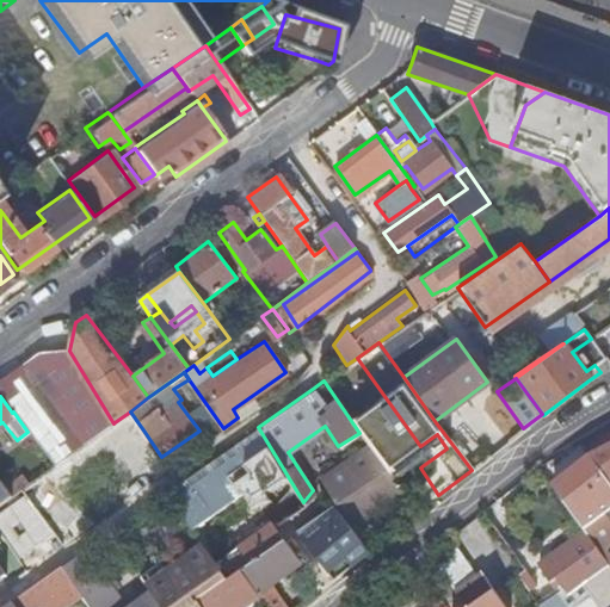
[(115,422),(125,437),(129,441),(145,432),(130,412),(115,422)]
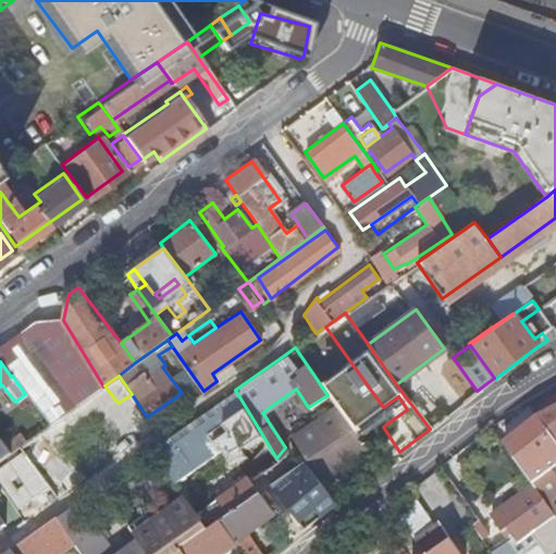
[(235,390),(151,448),(175,481),(187,475),(223,448),(227,455),(235,450),(237,439),(257,426),(235,390)]
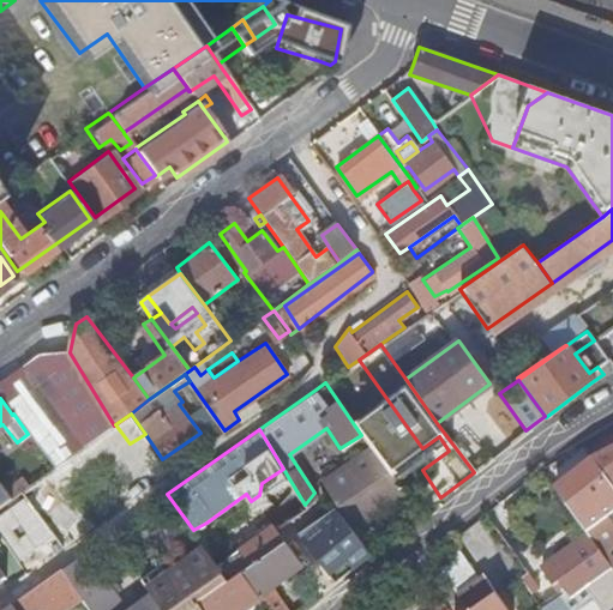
[(126,439),(83,469),(107,500),(149,470),(130,444),(126,439)]
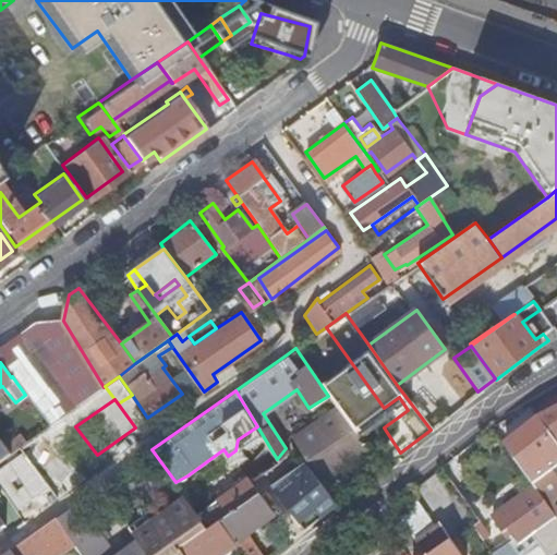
[(556,402),(536,414),(539,417),(556,442),(556,402)]
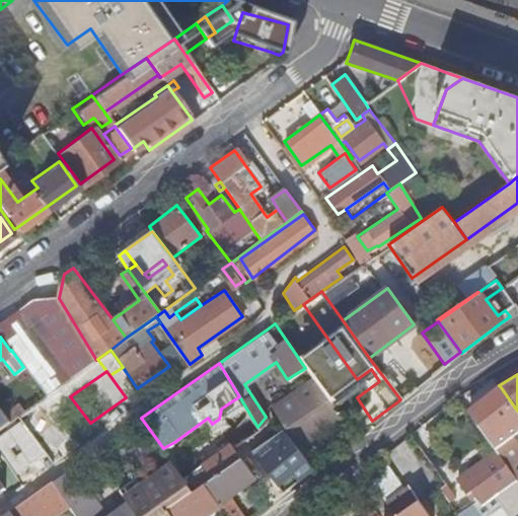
[(317,386),(330,403),(338,398),(336,394),(340,391),(330,377),(317,386)]
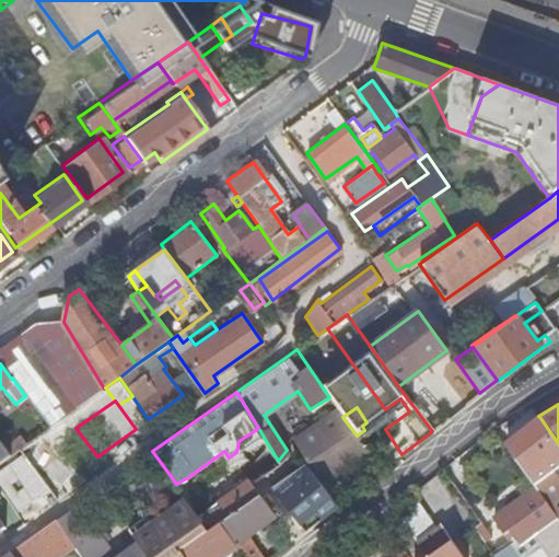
[(367,448),(364,444),(357,436),(342,417),(339,410),(295,440),(322,476),(367,448)]
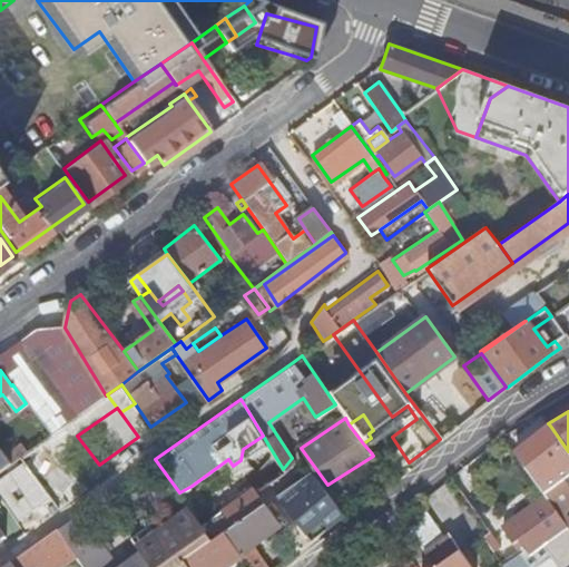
[(529,438),(512,450),(541,492),(568,471),(568,451),(550,426),(548,423),(529,438)]
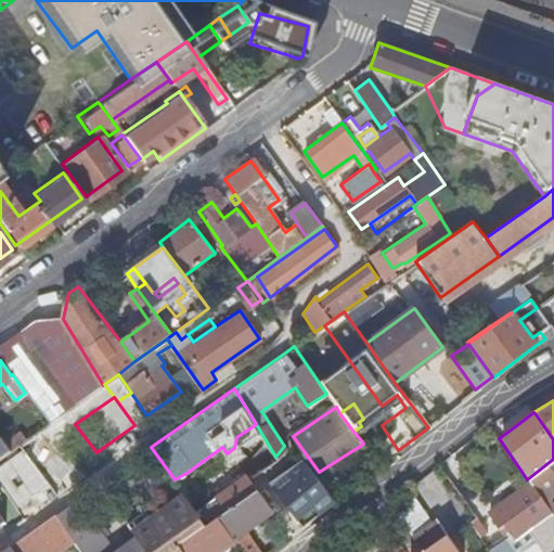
[(379,464),(394,454),(375,431),(361,440),(363,444),(379,464)]
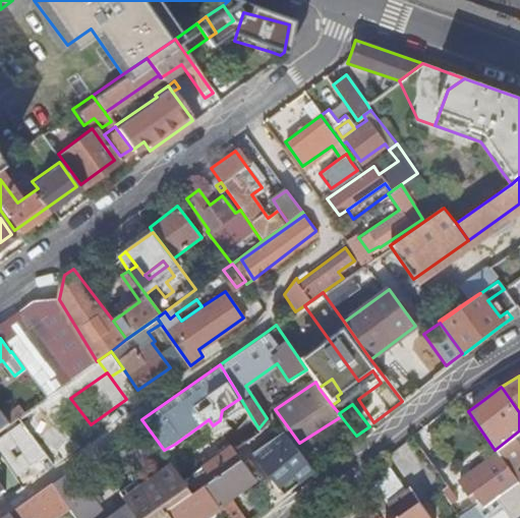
[(19,405),(5,415),(11,422),(18,417),(24,413),(19,405)]
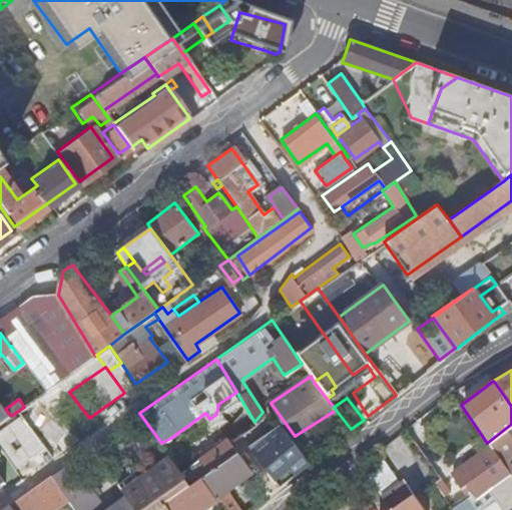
[(0,423),(11,416),(5,409),(0,401),(0,423)]
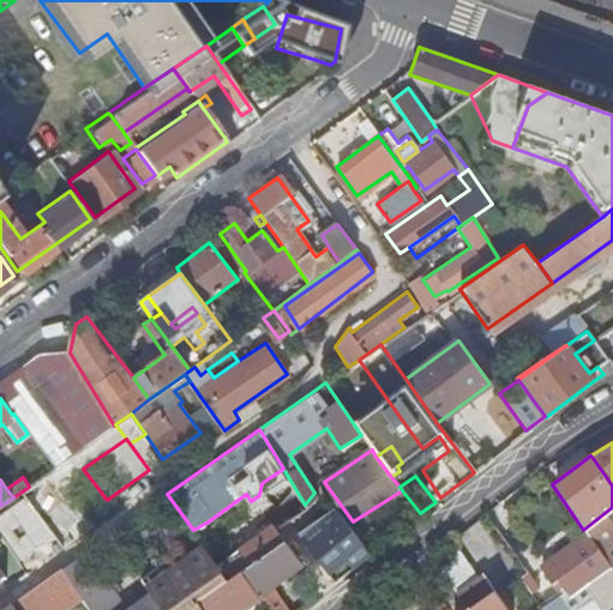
[(521,483),(511,490),(516,496),(499,507),(503,512),(529,494),(521,483)]
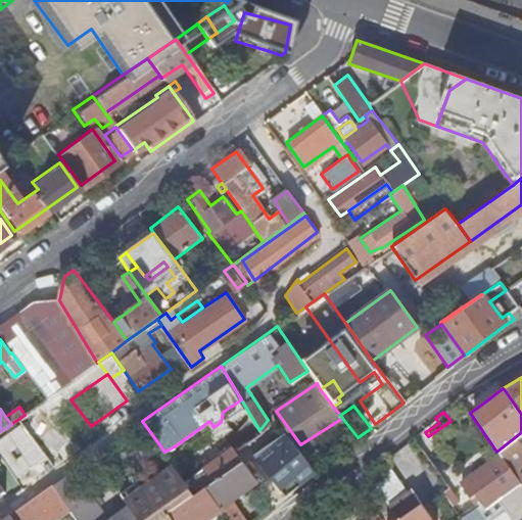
[(15,481),(20,488),(35,479),(30,472),(38,468),(29,454),(39,446),(18,419),(11,424),(0,431),(0,452),(18,479),(15,481)]
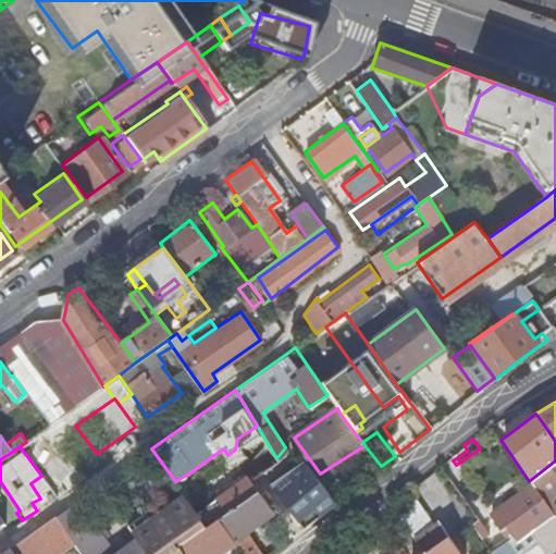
[(303,528),(335,503),(305,460),(286,474),(271,484),(303,528)]
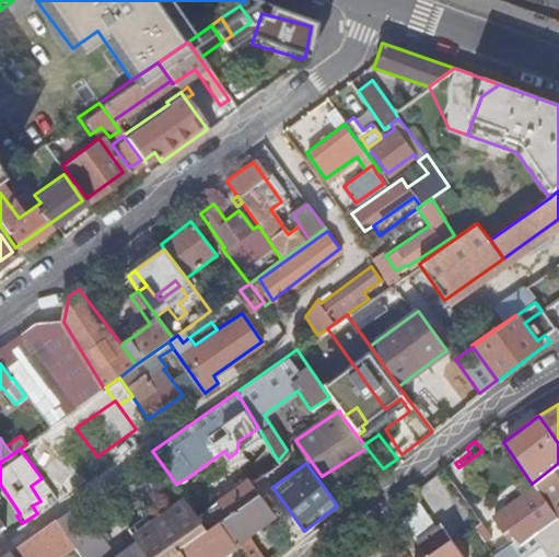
[(558,463),(532,484),(535,487),(558,521),(558,510),(552,501),(558,496),(558,463)]
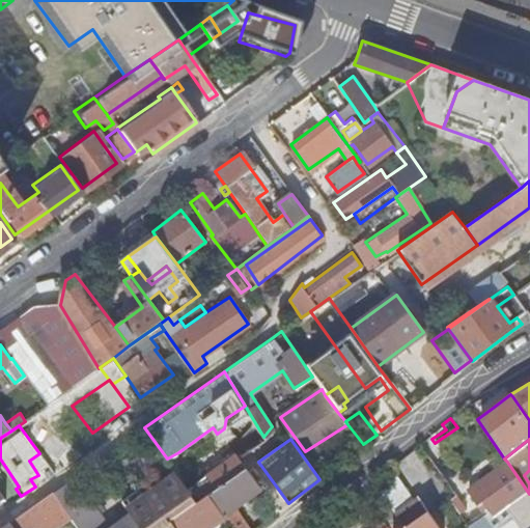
[(178,452),(167,459),(178,475),(179,476),(190,469),(178,452)]
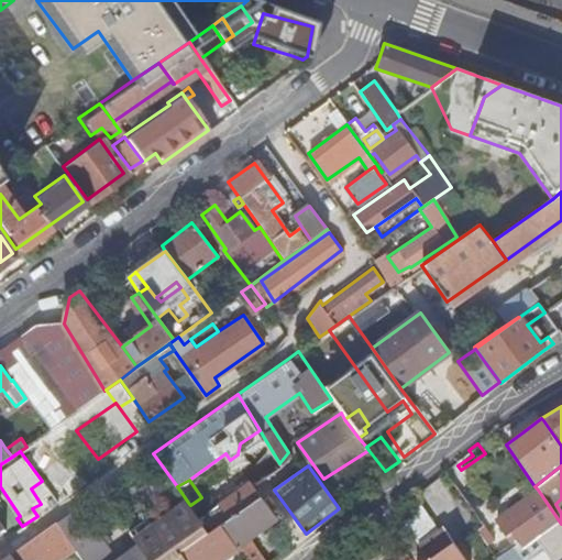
[(245,559),(263,559),(248,539),(278,519),(252,483),(249,483),(199,518),(210,534),(222,525),(234,545),(239,549),(244,557),(245,559)]
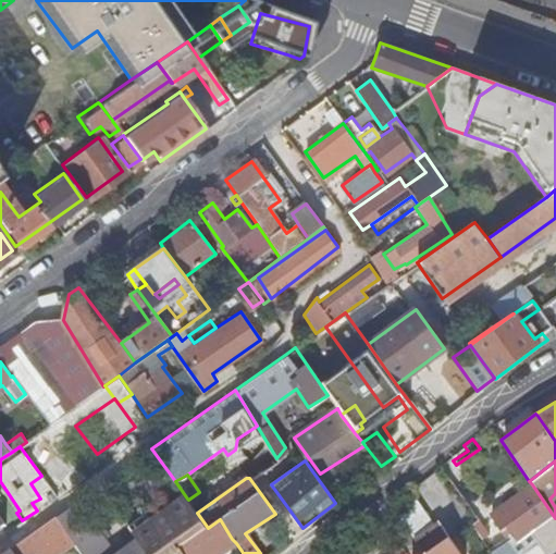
[(489,515),(487,516),(505,541),(489,552),(490,553),(555,553),(555,518),(532,484),(489,515)]
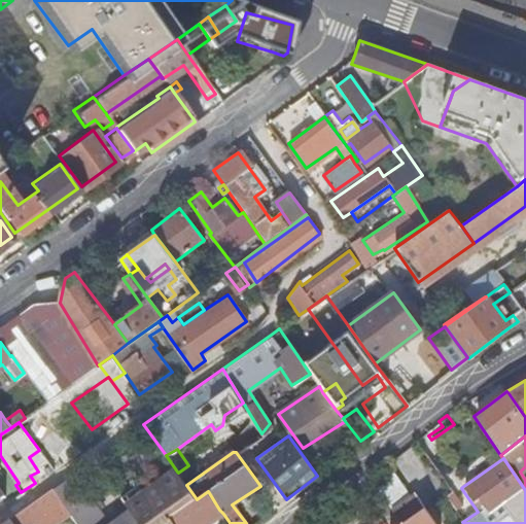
[(140,523),(175,523),(171,517),(197,499),(186,485),(178,473),(177,472),(143,494),(128,504),(132,511),(140,523)]
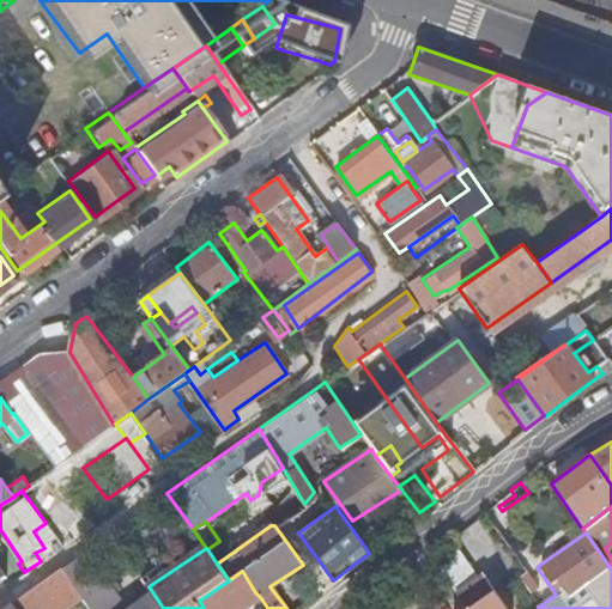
[(82,595),(91,608),(117,608),(80,553),(61,566),(82,595)]
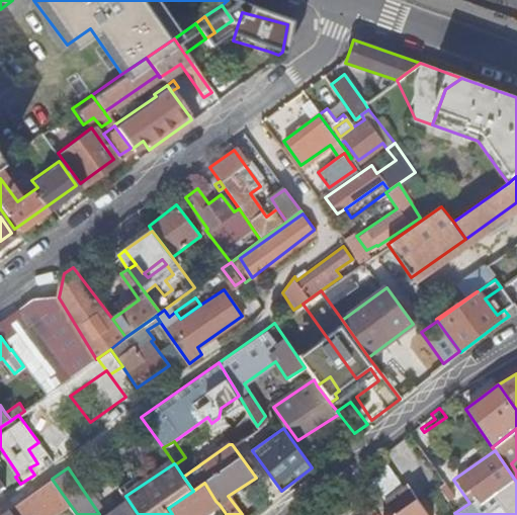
[(135,477),(119,488),(125,496),(141,486),(135,477)]
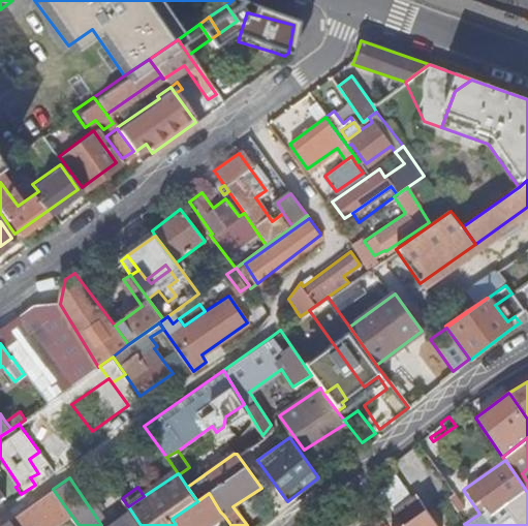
[(379,495),(390,512),(400,525),(433,525),(414,495),(401,503),(391,487),(379,495)]
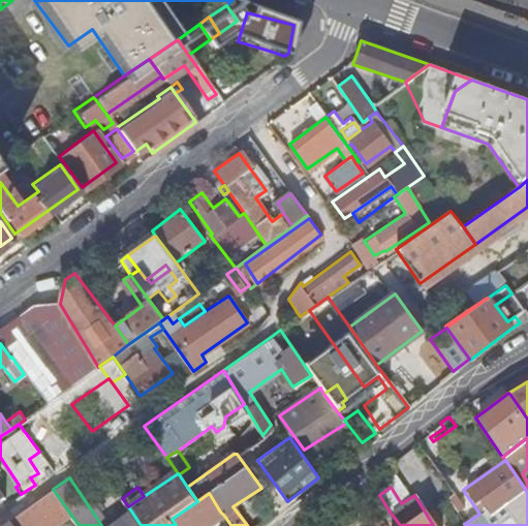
[(16,525),(53,525),(70,514),(53,489),(11,519),(16,525)]
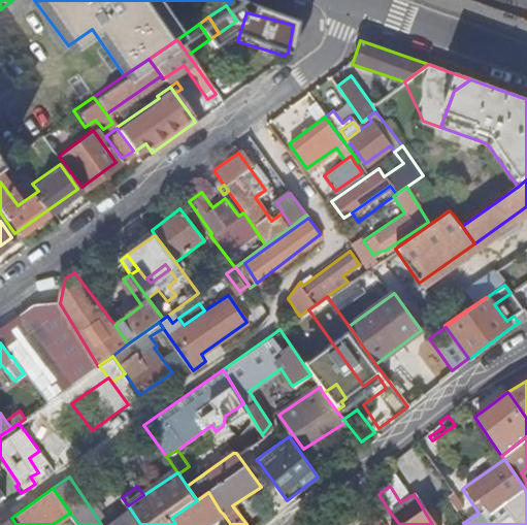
[(450,491),(443,495),(454,511),(460,506),(450,491)]
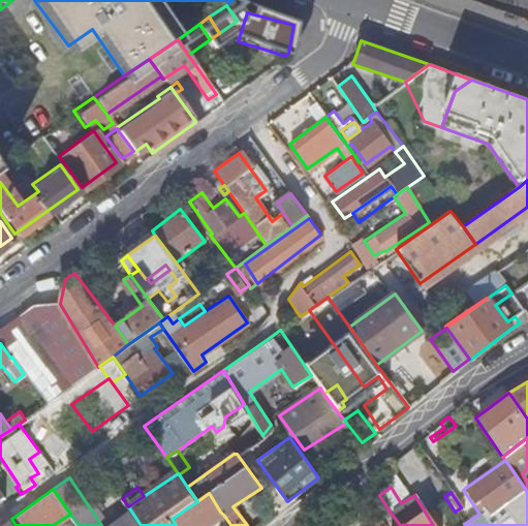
[(198,525),(220,512),(209,493),(197,501),(172,519),(176,525),(198,525)]
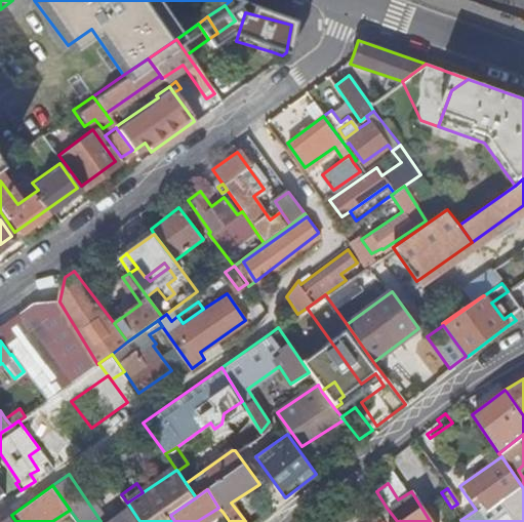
[(139,521),(131,509),(112,521),(139,521)]
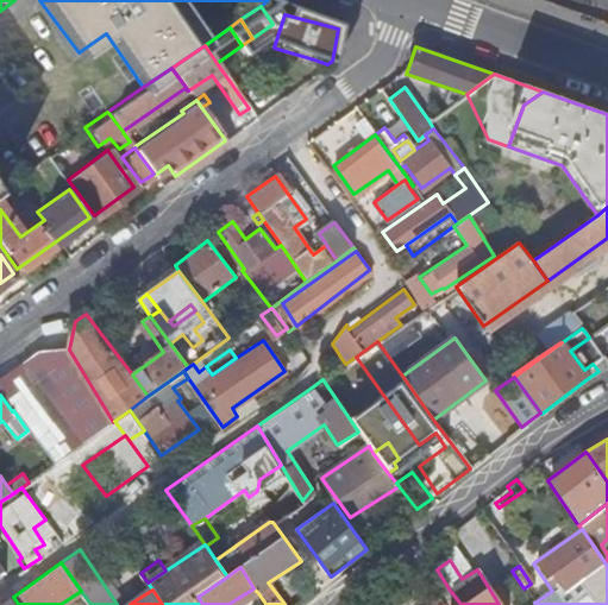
[(256,604),(258,604),(264,602),(258,593),(251,598),(256,604)]
